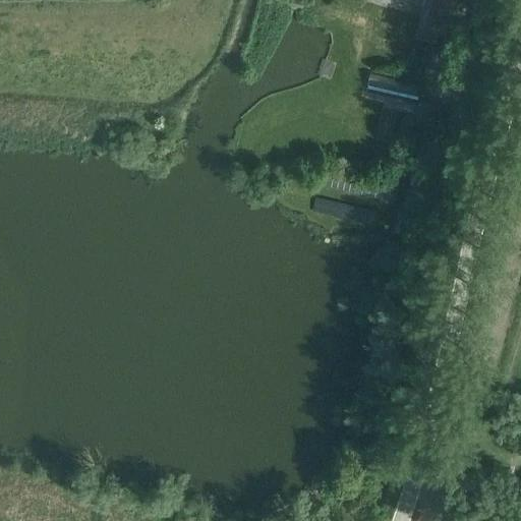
[(421,11),(422,0),(374,0),(374,2),(421,11)]
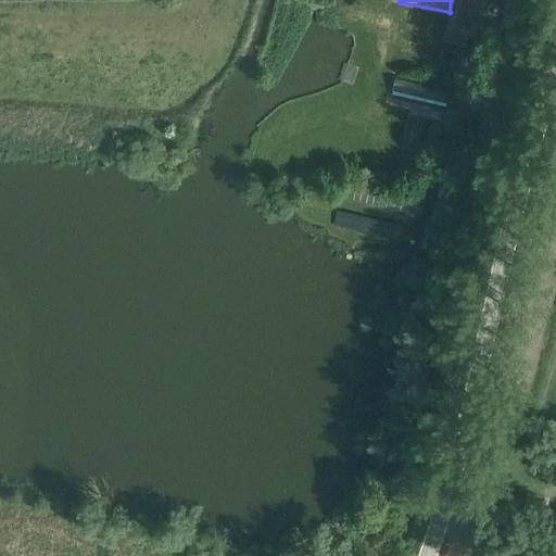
[(458,0),(453,17),(451,16),(442,40),(464,47),(472,22),(478,24),(485,0),(458,0)]
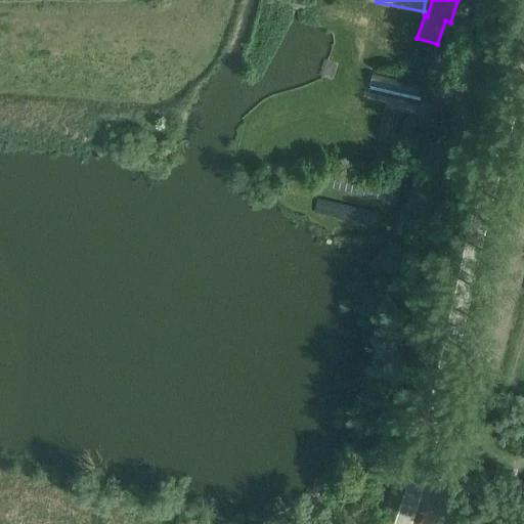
[(373,75),(369,90),(422,102),(425,87),(373,75)]
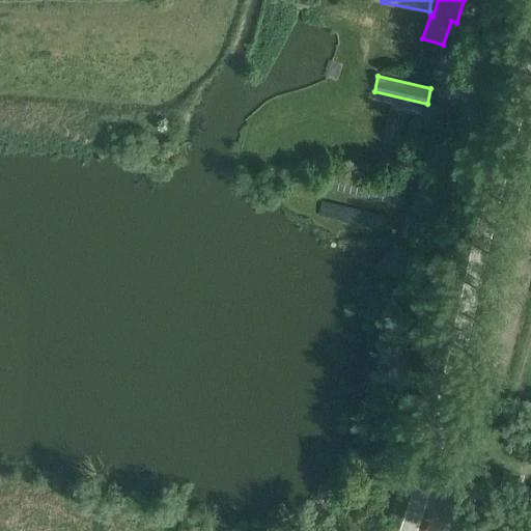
[(427,144),(417,178),(429,183),(432,184),(442,148),(427,144)]
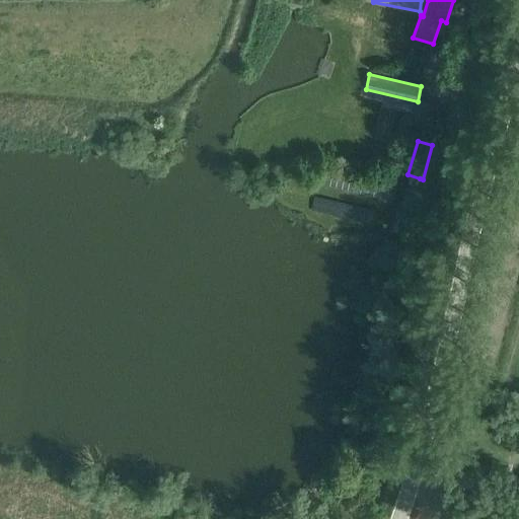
[(372,224),(376,208),(317,192),(313,208),(372,224)]
